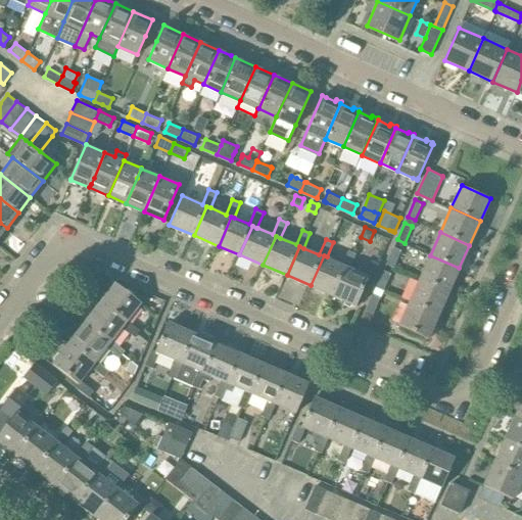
[(394,267),(402,249),(394,245),(386,263),(394,267)]
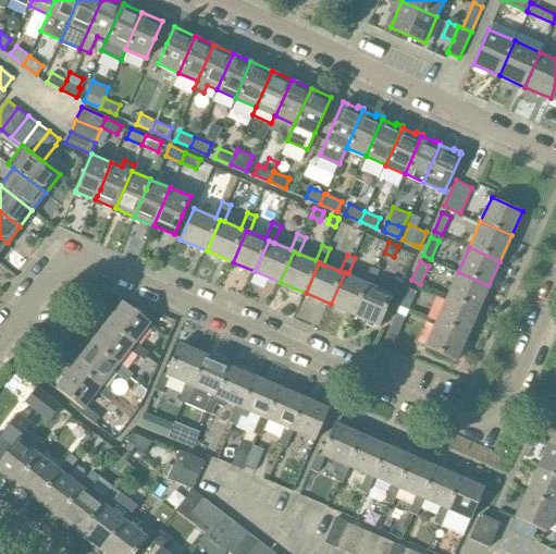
[(345,272),(331,304),(354,315),(367,283),(372,286),(373,284),(380,269),(371,266),(365,281),(348,273),(345,272)]
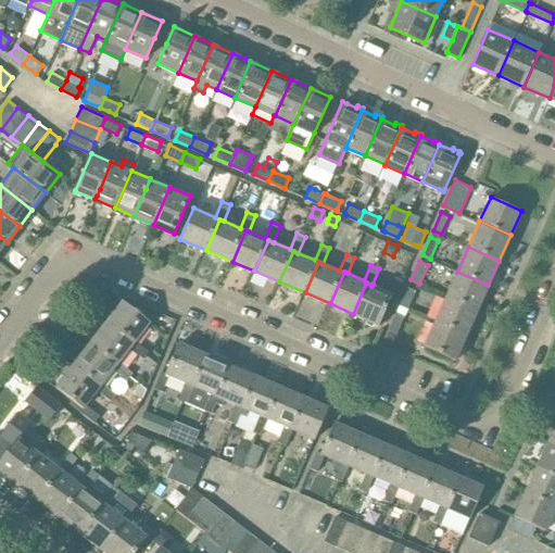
[(457,272),(445,297),(477,311),(488,285),(457,272)]
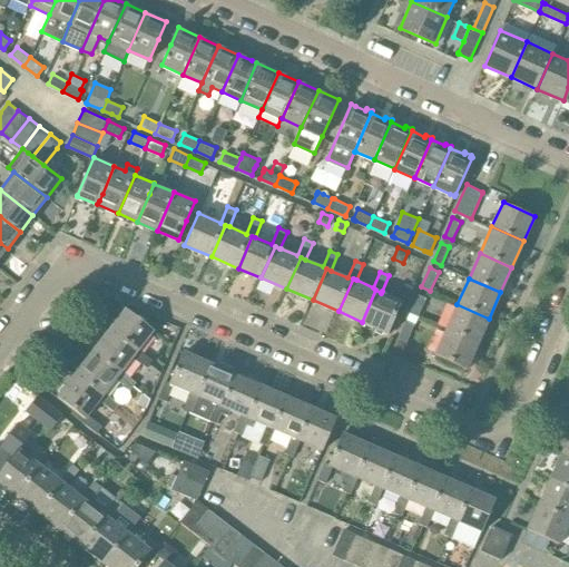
[(375,290),(362,322),(389,333),(402,302),(406,303),(414,286),(413,286),(405,283),(401,293),(398,291),(393,292),(392,295),(382,291),(381,293),(375,290)]
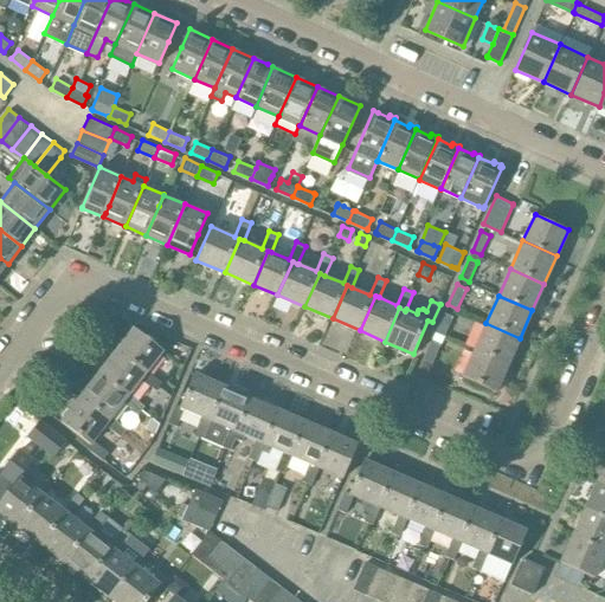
[(445,335),(454,316),(445,311),(436,331),(445,335)]
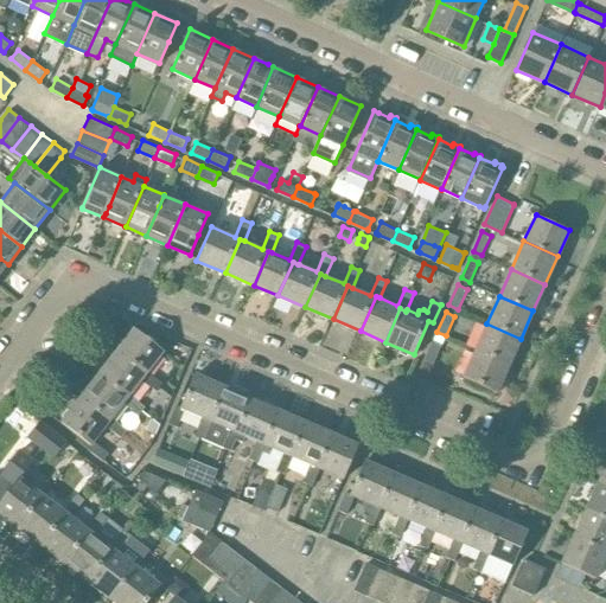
[(486,324),(476,350),(509,365),(521,339),(486,324)]
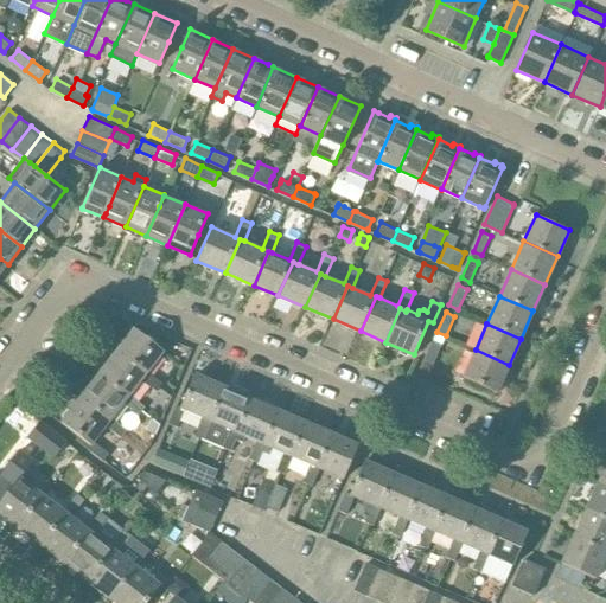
[(145,374),(142,378),(158,390),(164,383),(148,371),(164,350),(135,327),(116,352),(145,374)]
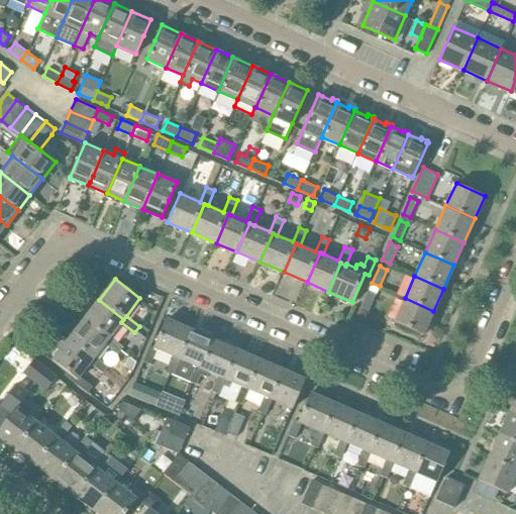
[(370,309),(377,293),(370,289),(362,306),(370,309)]
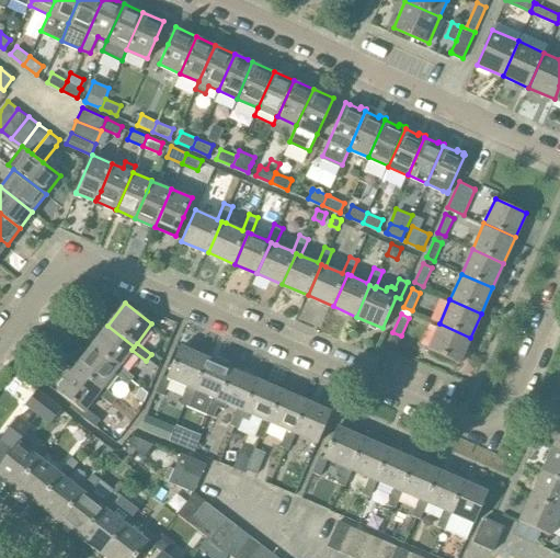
[(459,363),(470,338),(440,323),(437,327),(427,349),(444,355),(459,363)]
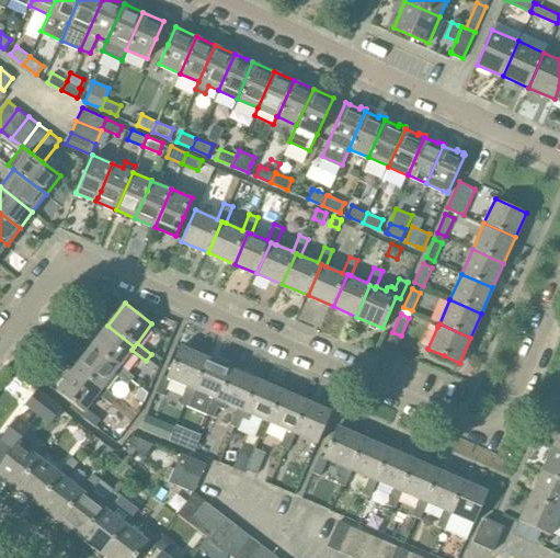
[(121,364),(132,350),(134,346),(107,326),(90,346),(117,368),(115,372),(129,382),(134,375),(121,364)]
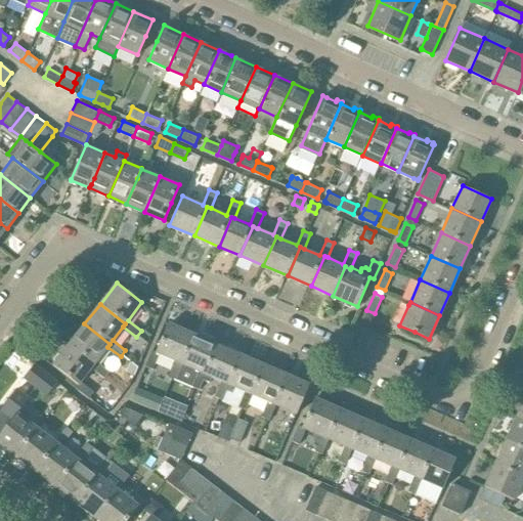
[(179,361),(192,332),(169,322),(156,350),(153,349),(145,364),(154,368),(161,353),(175,360),(179,361)]
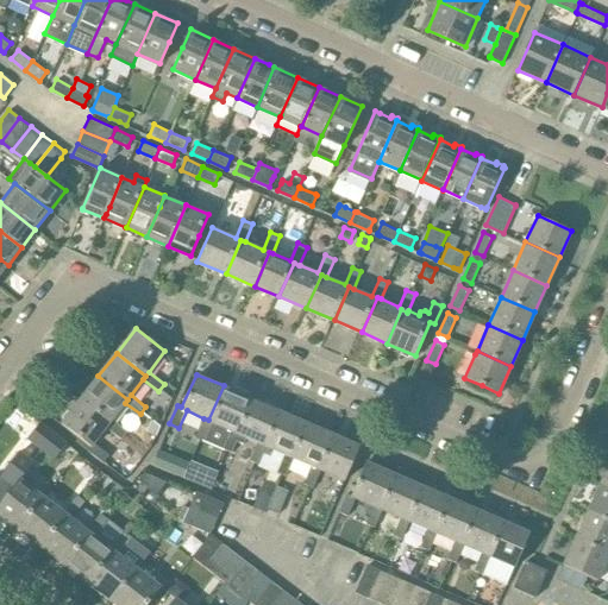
[(113,418),(125,403),(127,399),(98,376),(80,399),(110,423),(107,426),(123,438),(127,430),(113,418)]
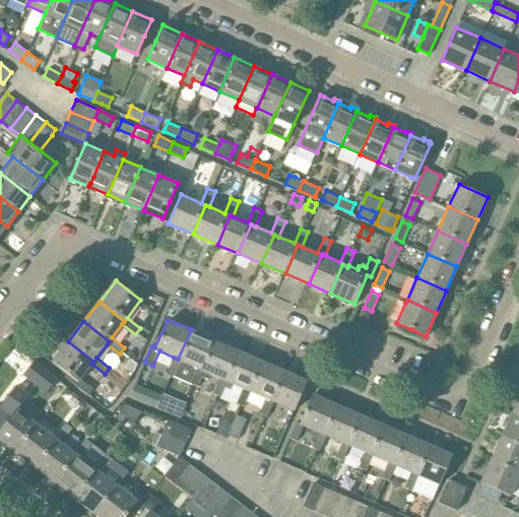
[(174,358),(168,372),(172,374),(176,376),(191,382),(197,367),(200,369),(213,339),(191,329),(178,359),(174,358)]
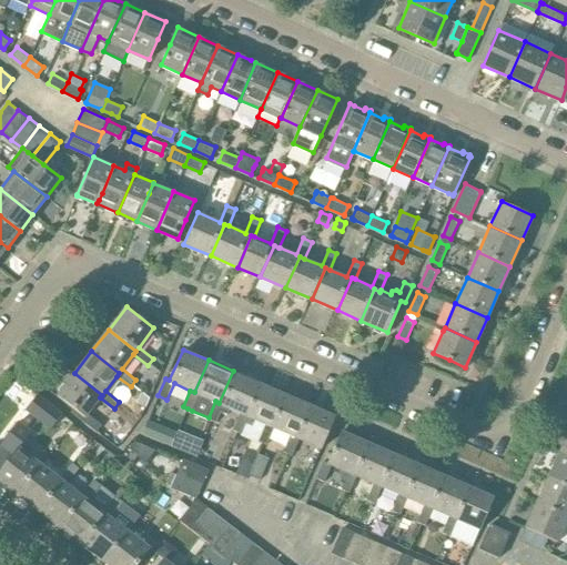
[(215,401),(209,417),(213,420),(216,421),(221,411),(228,413),(231,407),(241,412),(244,414),(259,382),(233,371),(219,403),(215,401)]
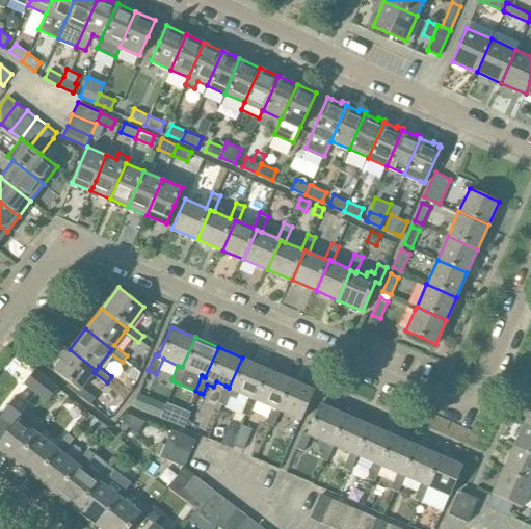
[(83,387),(94,372),(96,370),(70,349),(54,370),(79,389),(77,392),(91,402),(96,396),(83,387)]
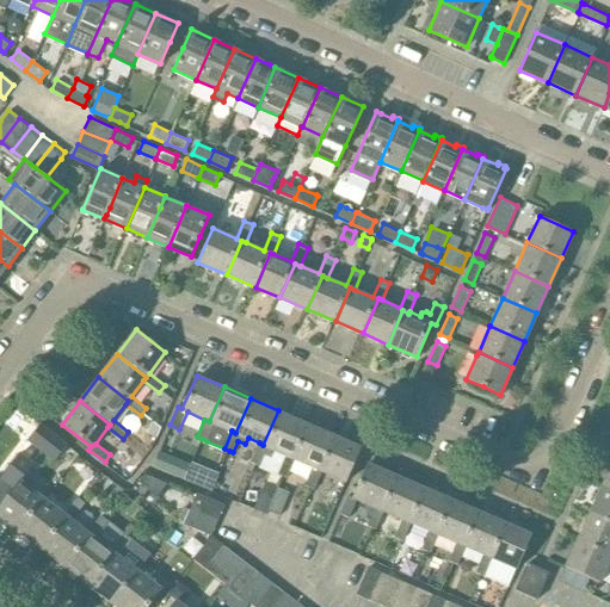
[(290,457),(305,422),(278,410),(263,445),(259,443),(251,460),(260,464),(265,454),(272,457),(275,450),(287,454),(290,457)]
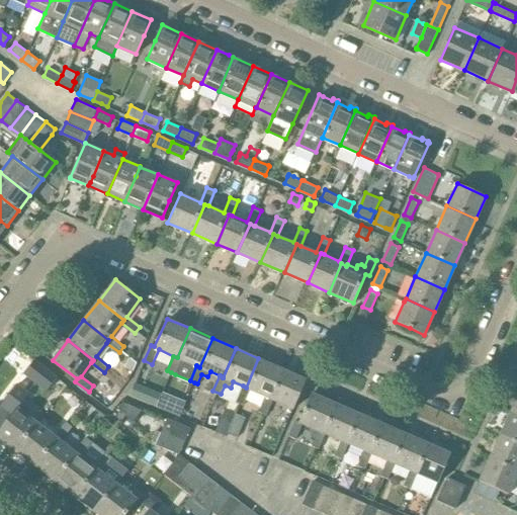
[(130,355),(124,365),(133,369),(135,364),(136,362),(137,361),(130,355)]
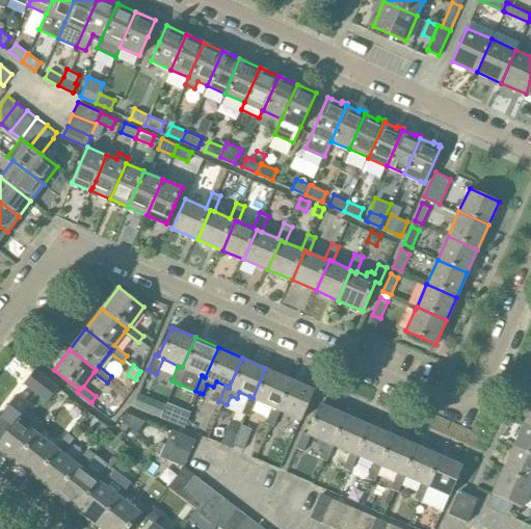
[(276,408),(290,378),(265,368),(253,398),(249,396),(242,412),(250,415),(257,399),(272,406),(276,408)]
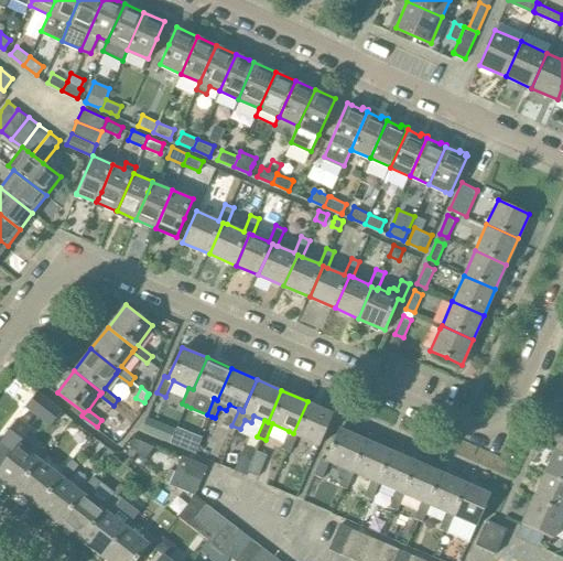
[(61,410),(39,392),(35,397),(34,396),(26,406),(28,407),(26,408),(33,412),(34,412),(51,424),(58,414),(57,414),(61,410)]
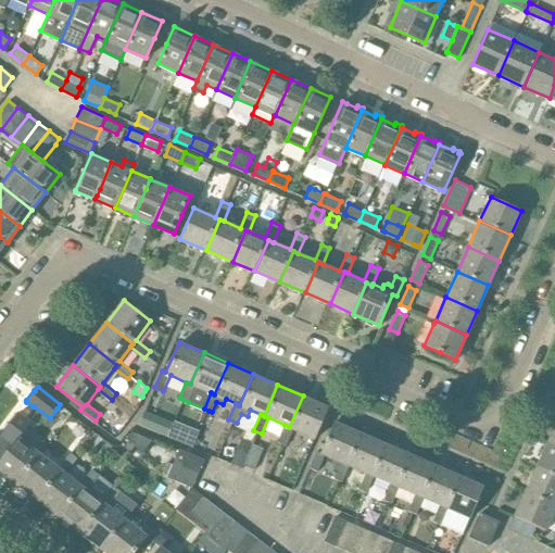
[(289,427),(285,425),(278,441),(287,444),(293,428),(315,438),(329,407),(303,396),(289,427)]
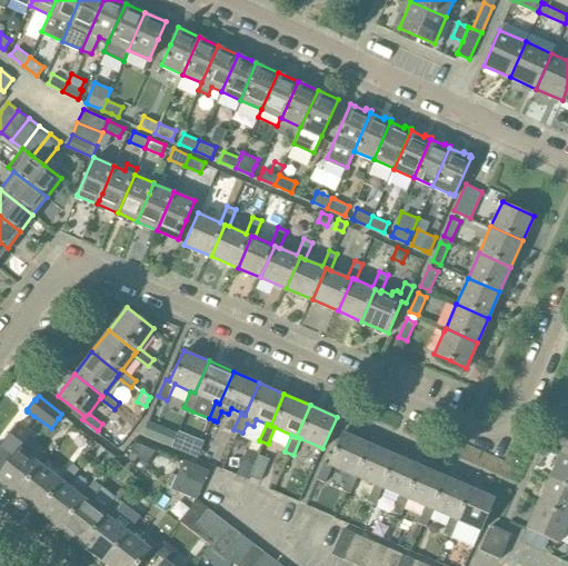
[(0,469),(0,480),(17,494),(41,464),(20,447),(32,432),(19,421),(2,444),(15,453),(0,469)]
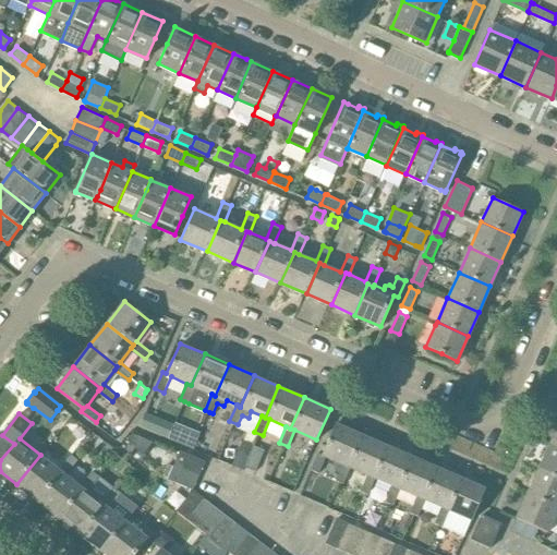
[(145,414),(141,425),(152,430),(156,419),(145,414)]
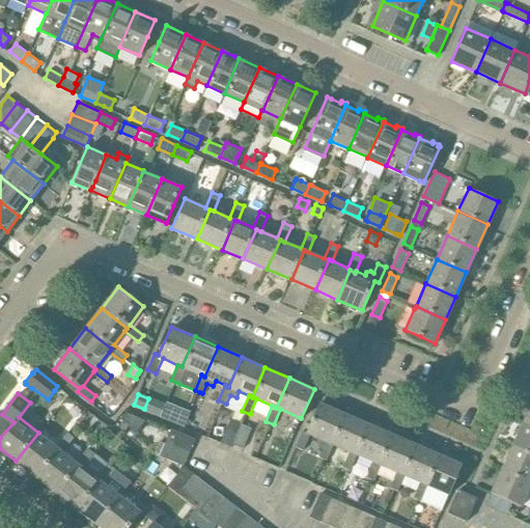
[(167,403),(162,416),(177,422),(184,410),(167,403)]
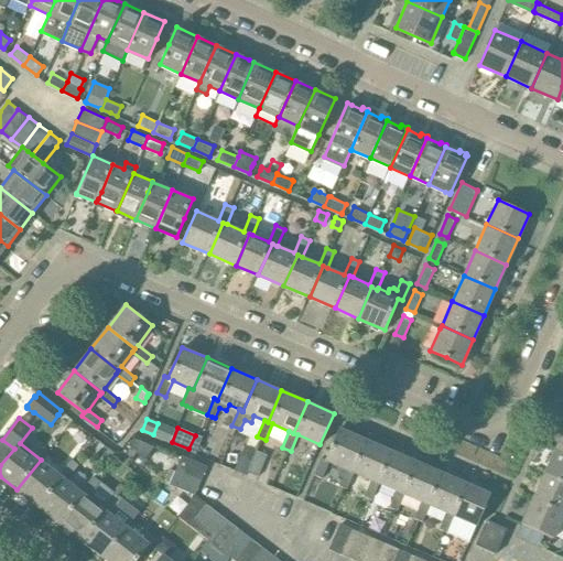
[(322,456),(314,474),(323,477),(331,461),(347,468),(350,470),(364,438),(352,433),(339,428),(326,459),(322,456)]
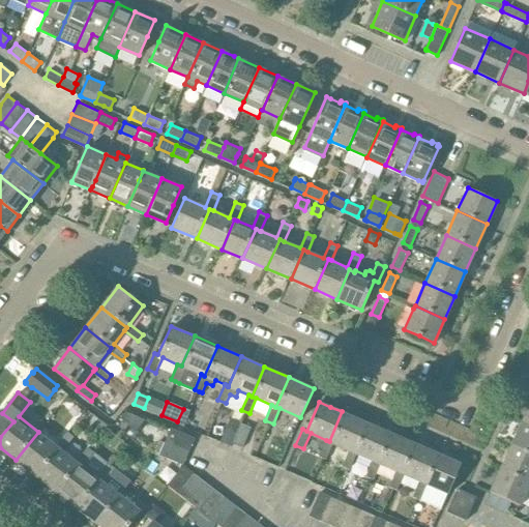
[(145,418),(125,410),(120,417),(137,430),(145,418)]
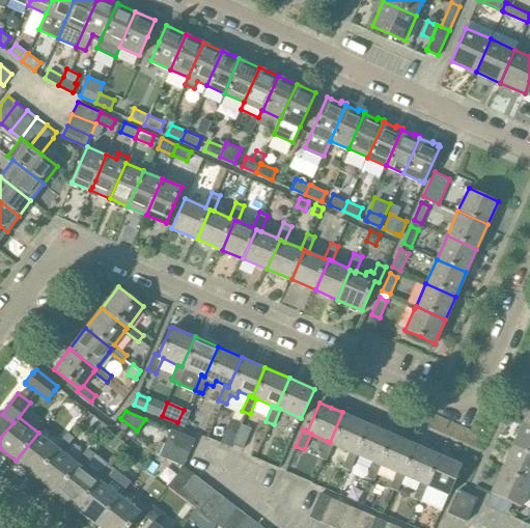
[(327,441),(319,455),(328,460),(334,445),(350,451),(353,453),(366,422),(342,412),(330,442),(327,441)]
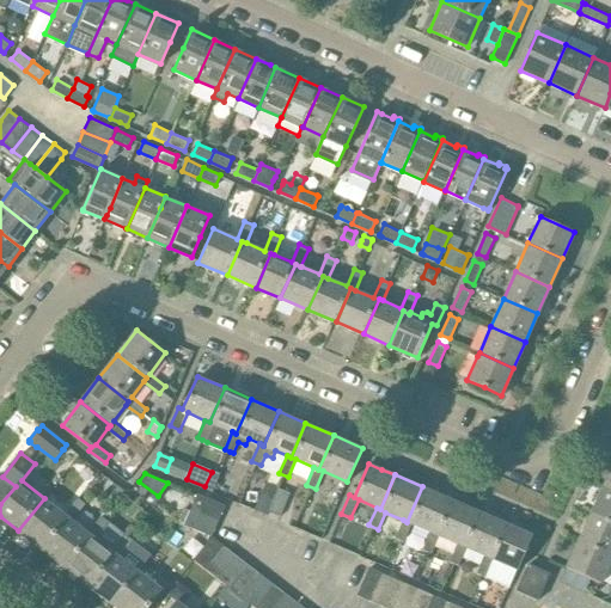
[(266,481),(258,498),(272,503),(279,486),(266,481)]
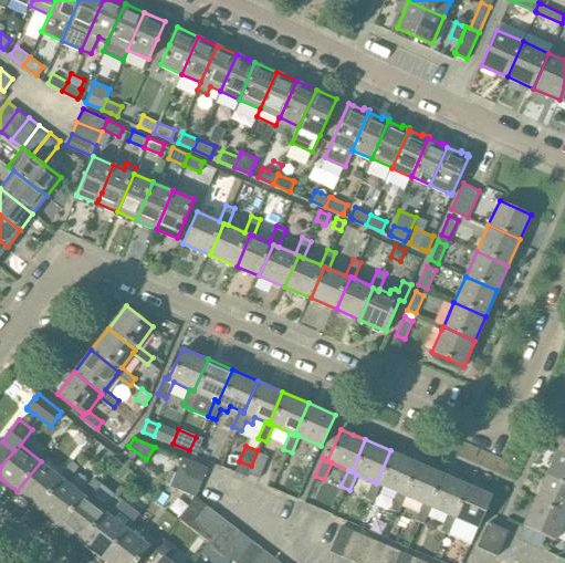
[(260,477),(269,456),(258,450),(251,466),(248,472),(260,477)]
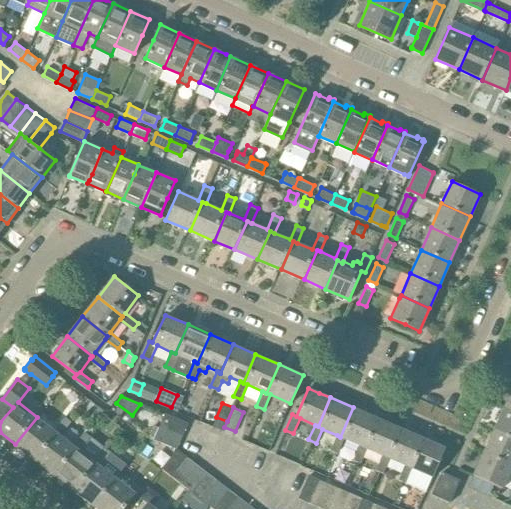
[(363,446),(376,417),(353,407),(340,437),(337,435),(331,449),(338,452),(344,439),(359,445),(363,446)]
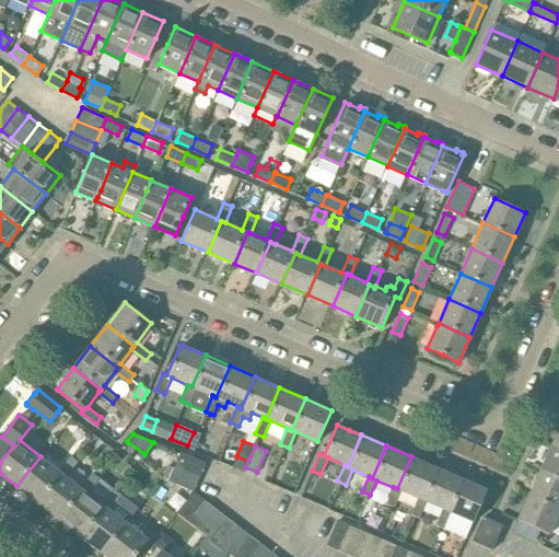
[(558,448),(552,445),(542,470),(558,477),(558,448)]
